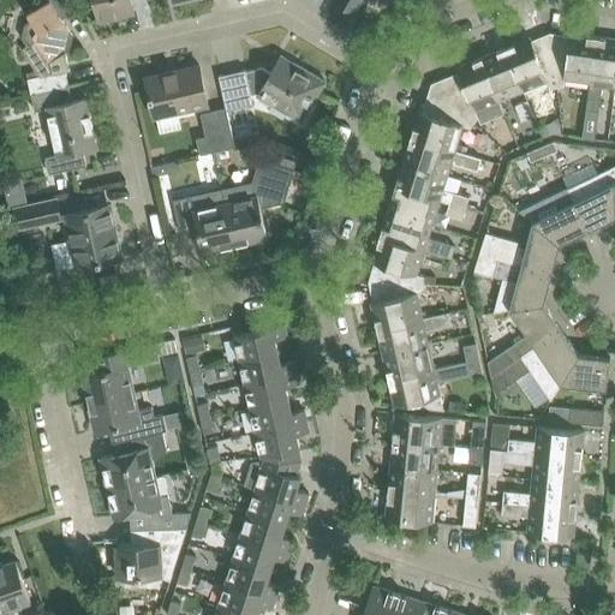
[(39,75),(28,77),(31,93),(69,84),(66,71),(64,63),(67,61),(66,53),(70,51),(73,35),(51,0),(48,0),(28,13),(33,21),(25,24),(23,37),(28,45),(22,48),(39,75)]
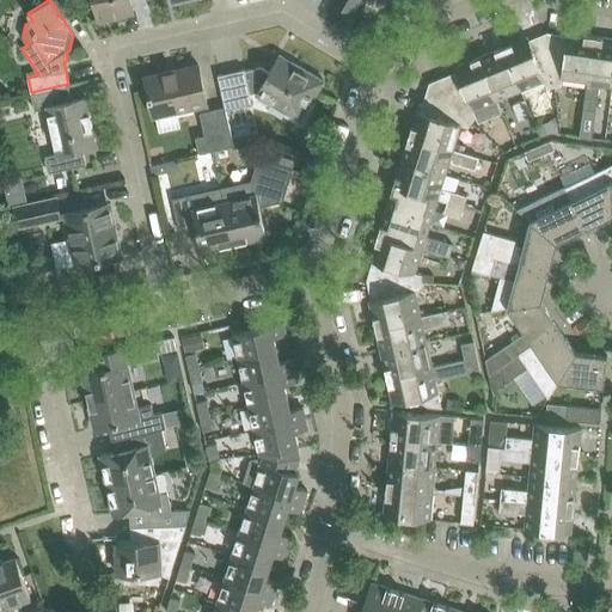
[(95,0),(99,18),(127,12),(123,0),(95,0)]
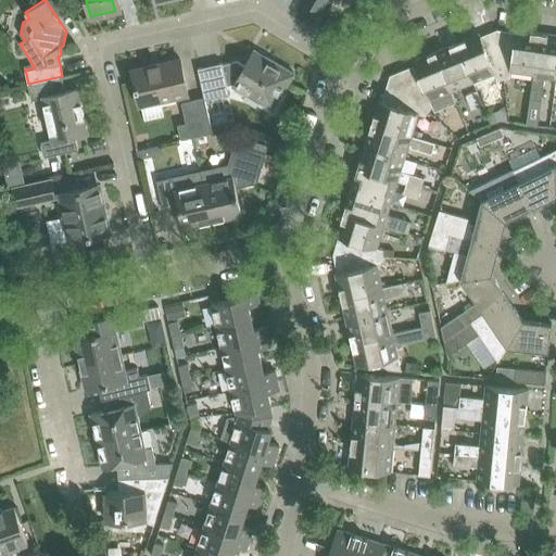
[(307,0),(326,11),(332,0),(307,0)]
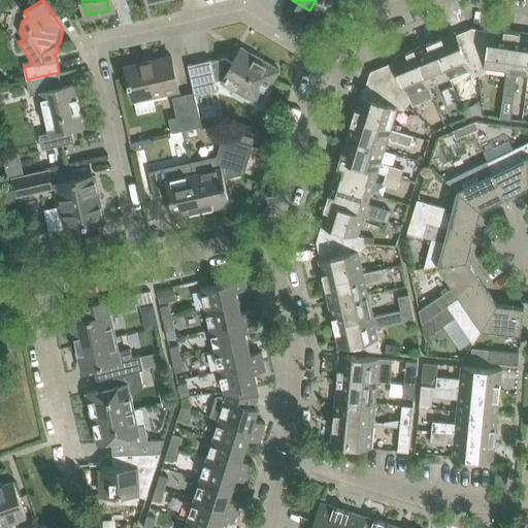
[(479,74),(484,73),(485,67),(506,70),(513,30),(490,27),(489,30),(472,28),(479,74)]
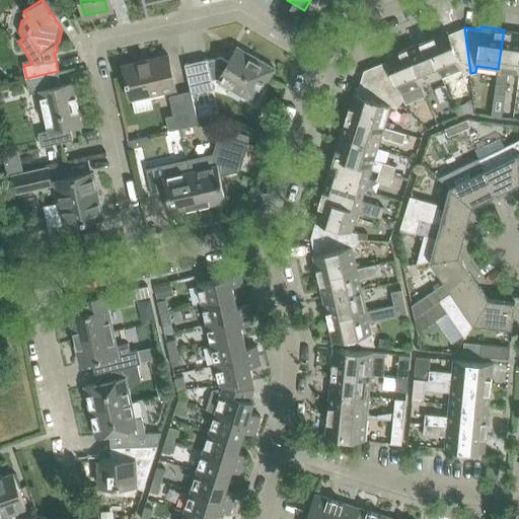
[(464,79),(462,74),(470,73),(464,27),(449,33),(448,30),(427,40),(442,76),(444,84),(446,86),(464,79)]
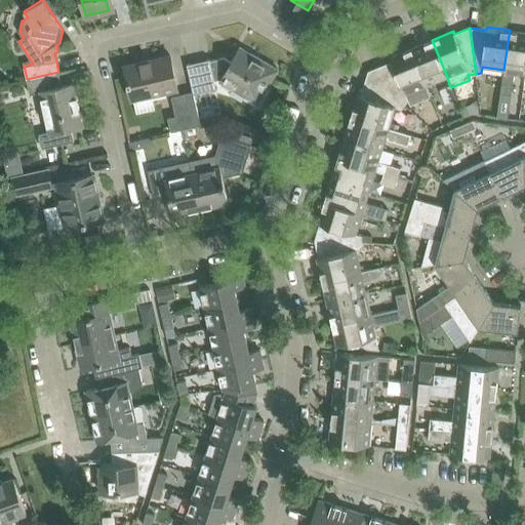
[(500,92),(511,94),(514,71),(524,73),(524,32),(510,30),(503,70),(500,92)]
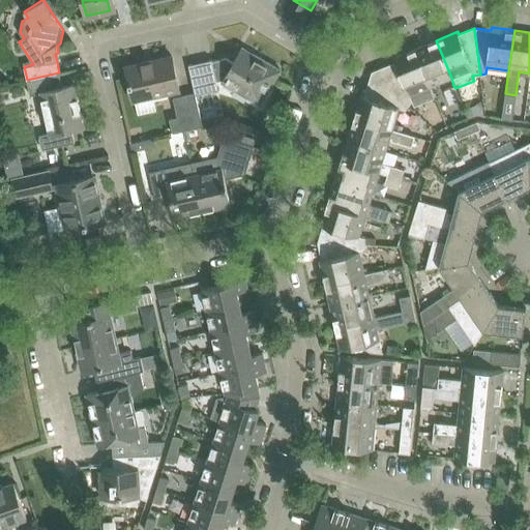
[(451,78),(436,40),(415,49),(431,86),(451,78)]
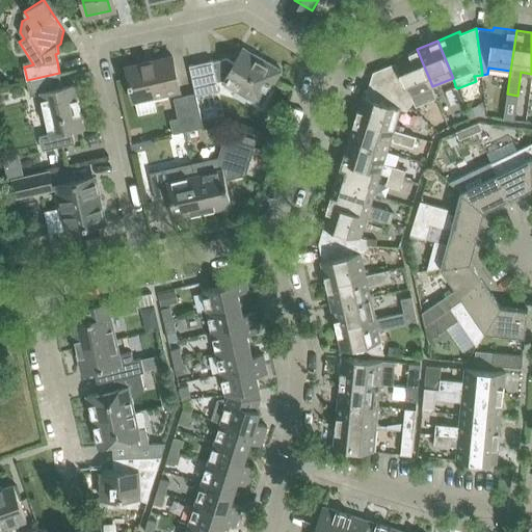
[(397,62),(374,72),(410,105),(414,100),(415,103),(435,95),(432,86),(417,49),(395,57),(397,62)]
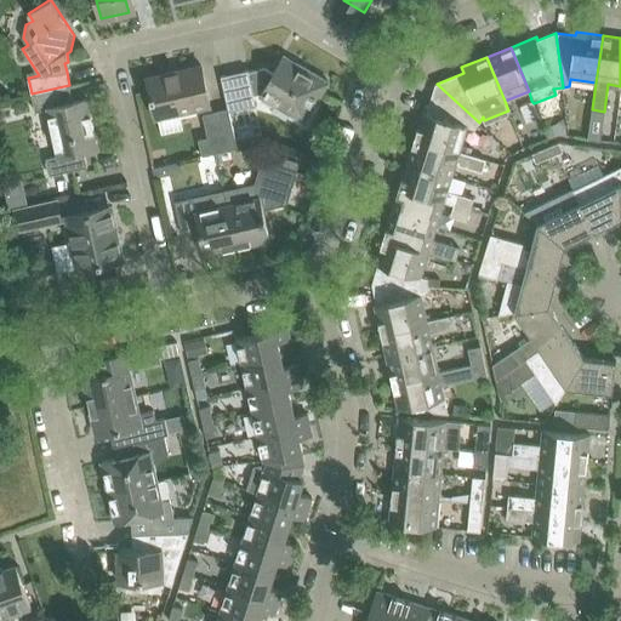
[(249,69),(221,77),(228,108),(229,108),(229,109),(256,104),(254,95),(306,126),(319,104),(317,102),(329,81),(297,63),(294,68),(281,61),(274,73),(265,68),(249,73),(249,69)]
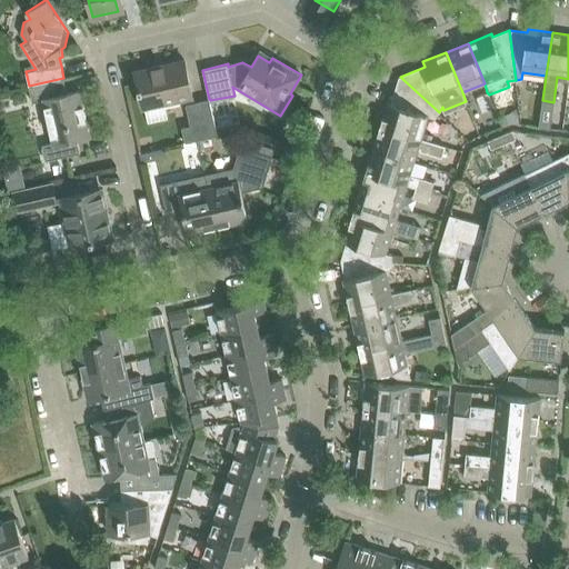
[(135,71),(143,108),(193,97),(185,60),(135,71)]
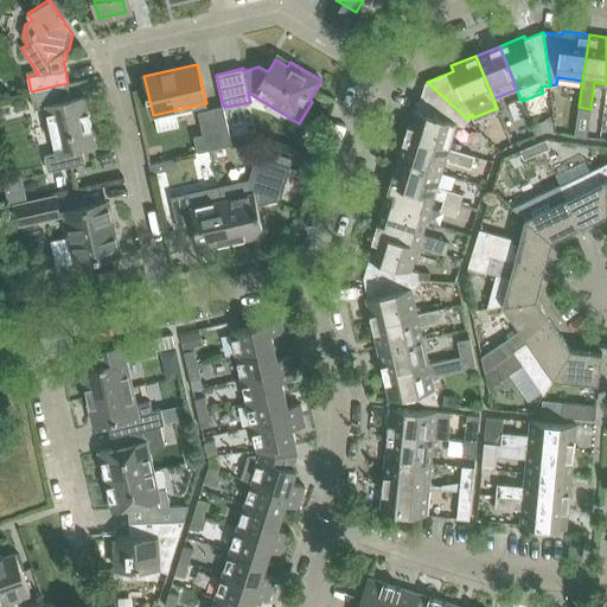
[(406,133),(451,147),(458,123),(464,126),(468,120),(427,82),(417,109),(414,108),(406,133)]
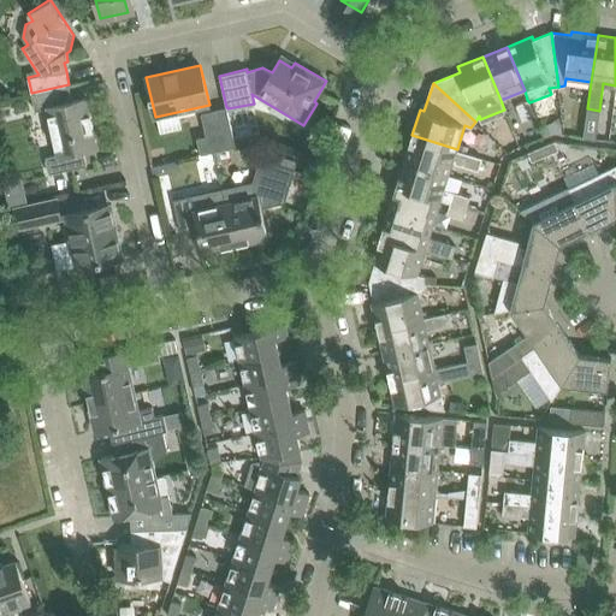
[(72,100),(69,84),(31,93),(35,111),(47,107),(57,153),(46,157),(49,173),(87,165),(83,149),(98,146),(87,98),(72,100)]
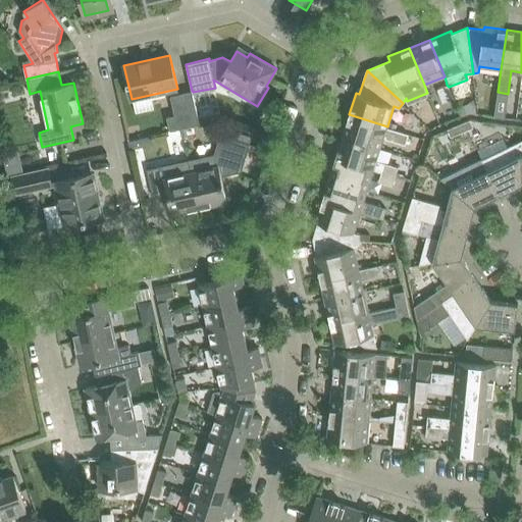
[(449,87),(447,85),(437,89),(442,102),(454,98),(449,87)]
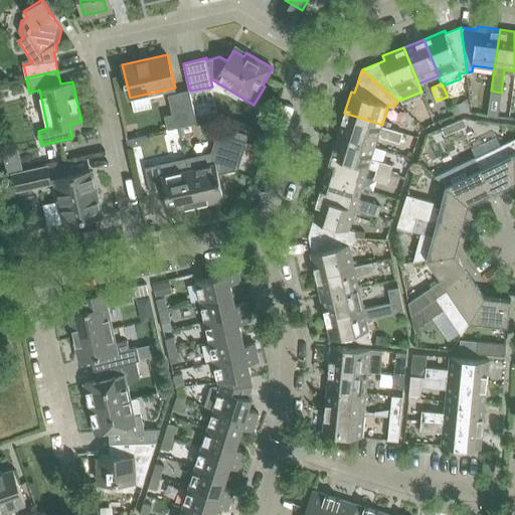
[(190,91),(190,90),(189,90),(168,95),(172,114),(164,115),(168,128),(196,122),(190,91)]
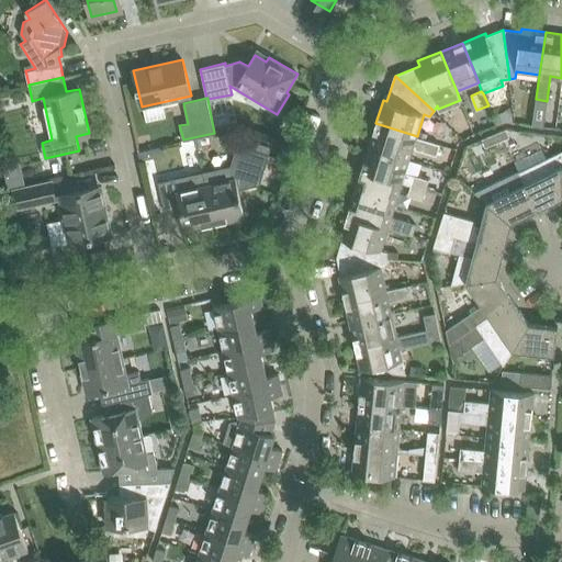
[(497,125),(513,117),(509,108),(493,114),(497,125)]
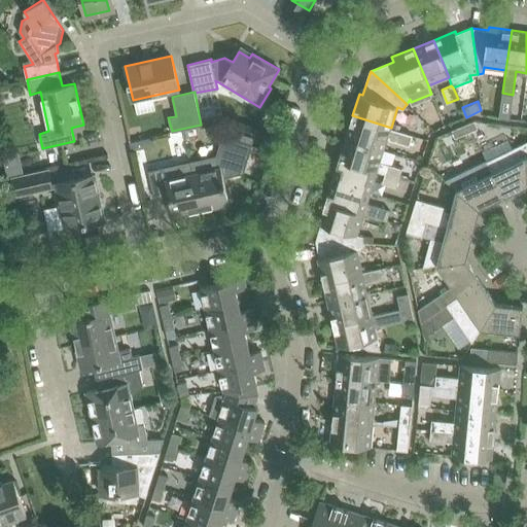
[(403,132),(391,128),(352,115),(345,137),(384,149),(388,138),(409,145),(412,135),(403,132)]
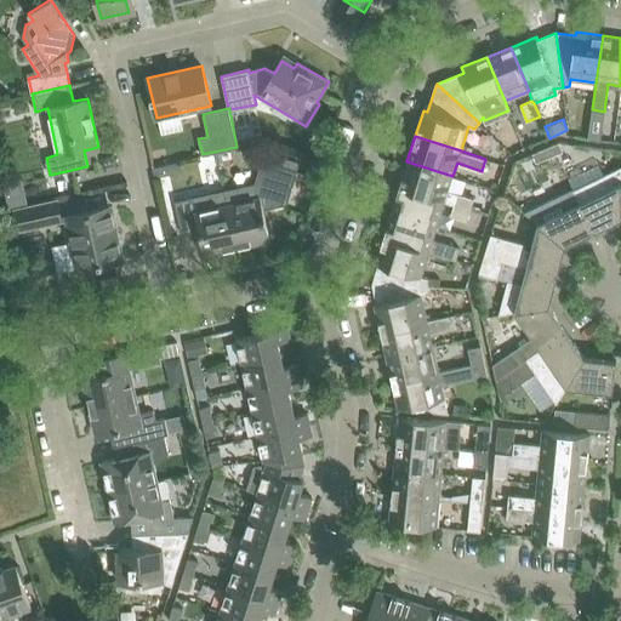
[(563,151),(559,142),(546,147),(550,157),(563,151)]
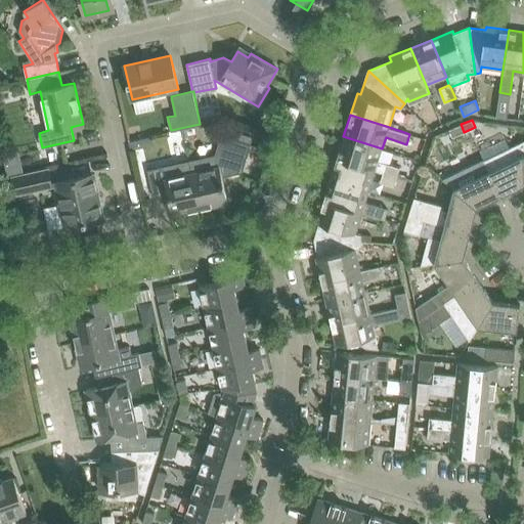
[(448,129),(452,137),(464,132),(461,124),(448,129)]
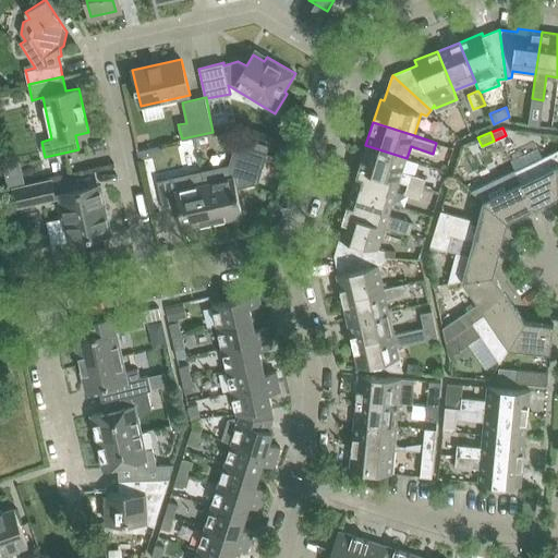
[(279,142),(275,155),(284,158),(289,145),(279,142)]
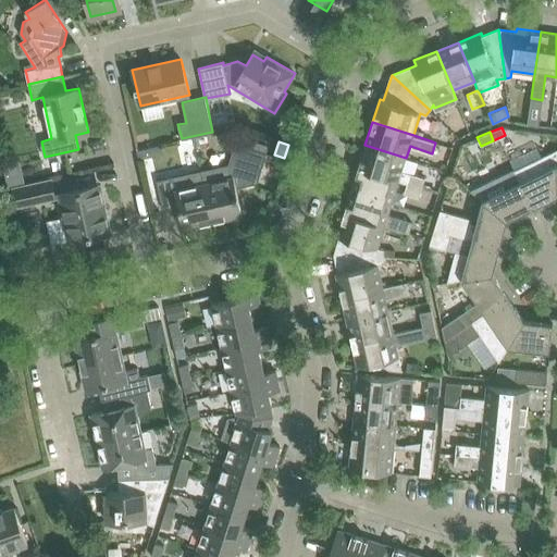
[(215,166),(219,180),(205,183),(213,221),(243,214),(236,187),(258,183),(268,152),(235,143),(229,163),(215,166)]
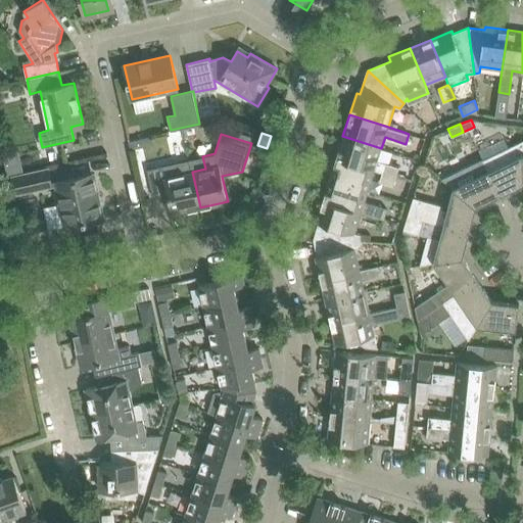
[(381,173),(382,172),(395,176),(398,165),(378,159),(381,148),(342,136),(336,157),(375,170),(381,173)]
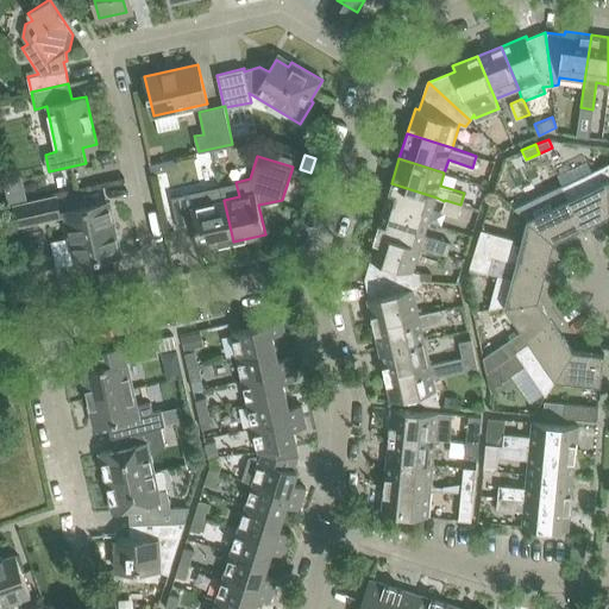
[(608,162),(562,186),(569,199),(582,227),(608,213),(608,162)]
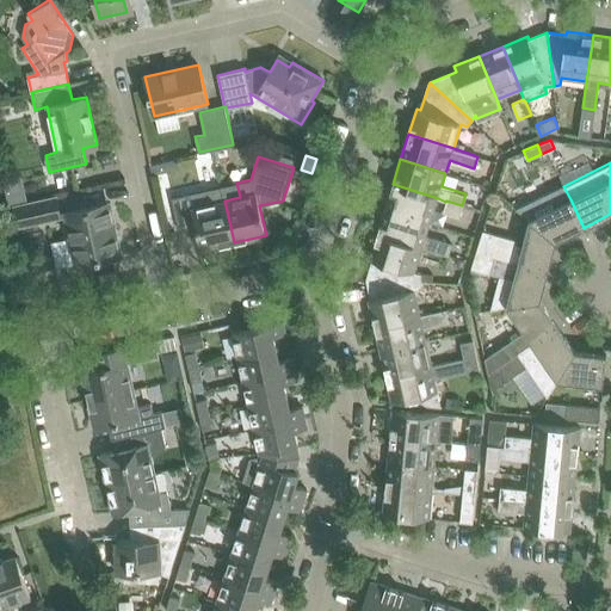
[(393,184),(384,209),(431,222),(438,198),(393,184)]
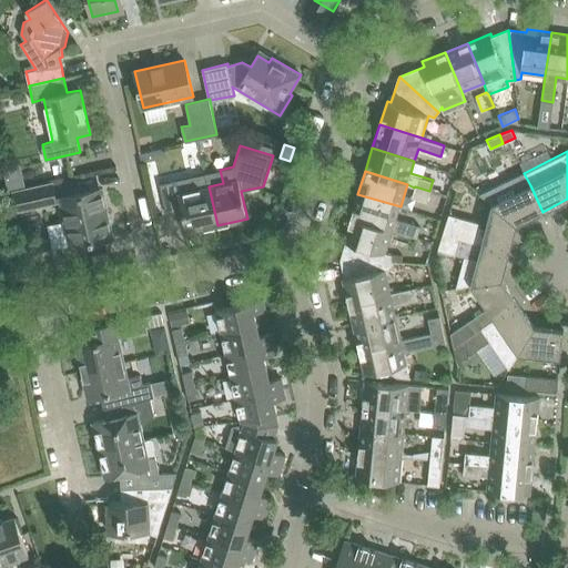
[(543,212),(530,185),(524,173),(480,193),(493,203),(517,224),(543,212)]
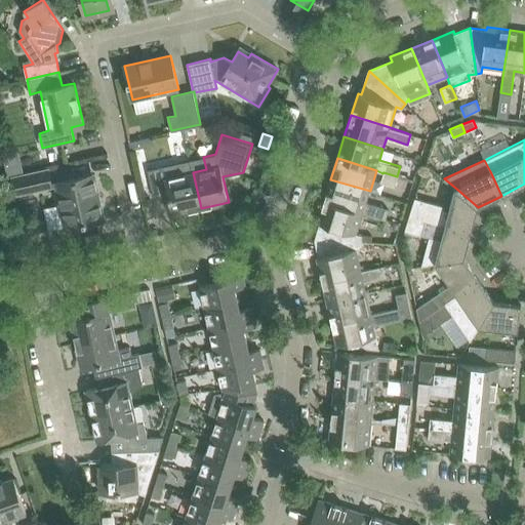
[(168,194),(173,214),(201,208),(193,172),(179,175),(176,163),(148,169),(154,197),(168,194)]
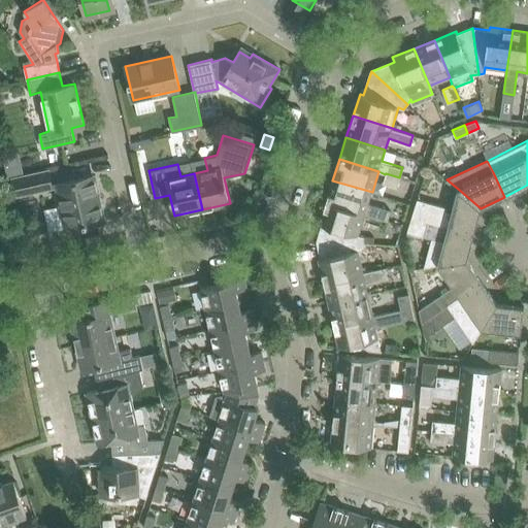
[(48,168),(12,176),(17,196),(53,188),(48,168)]
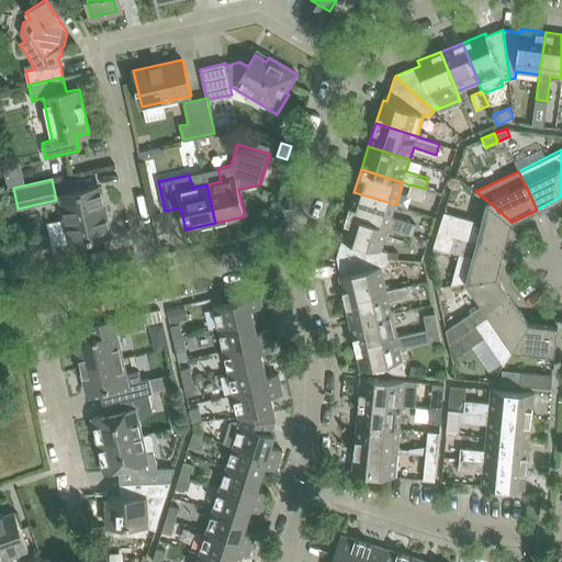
[(407,194),(423,200),(425,189),(411,184),(409,186),(407,194)]
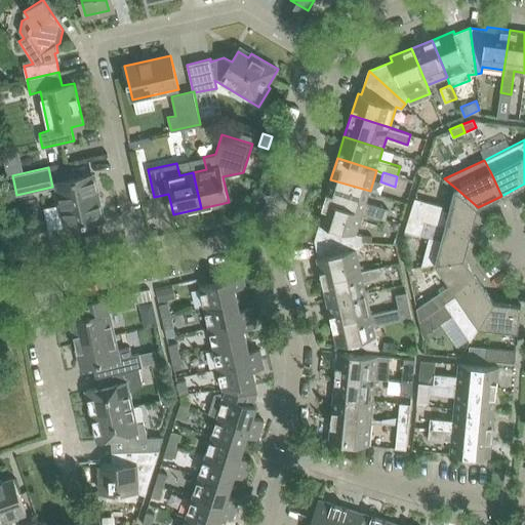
[(92,174),(55,183),(66,228),(105,218),(99,199),(97,199),(92,174)]
